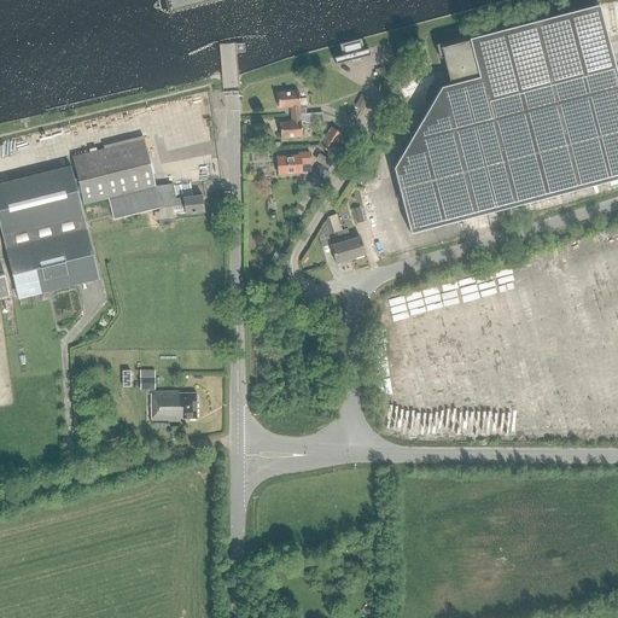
[(441,47),(450,83),(441,87),(392,168),(410,233),(617,178),(617,80),(599,5),(468,39),(468,40),(441,47)]
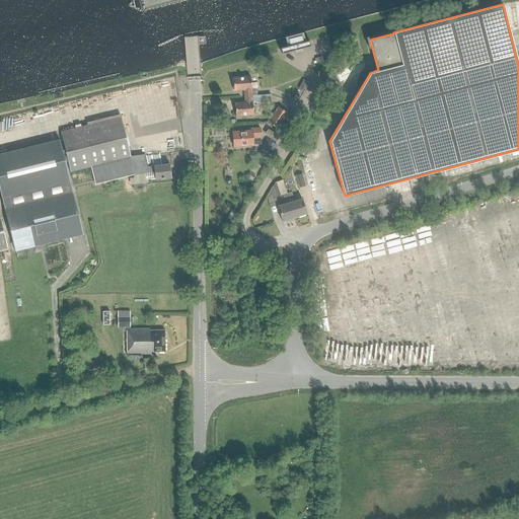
[(288,47),(281,49),(282,54),(294,51),(295,53),(302,51),(301,49),(311,47),(309,41),(305,42),(303,43),(302,35),(288,39),(289,46),(288,47)]
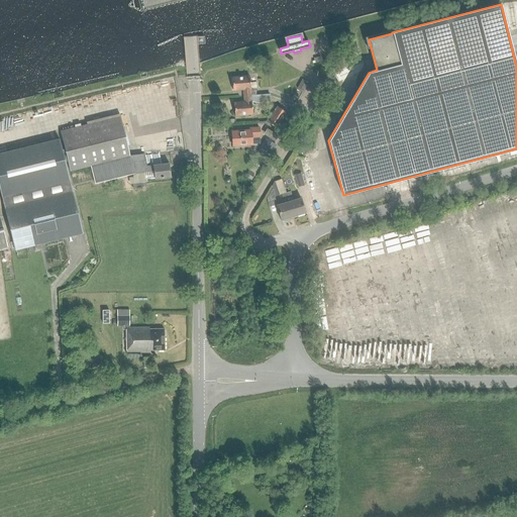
[(249,77),(232,78),(233,90),(243,89),(243,96),(251,95),(250,89),(249,77)]
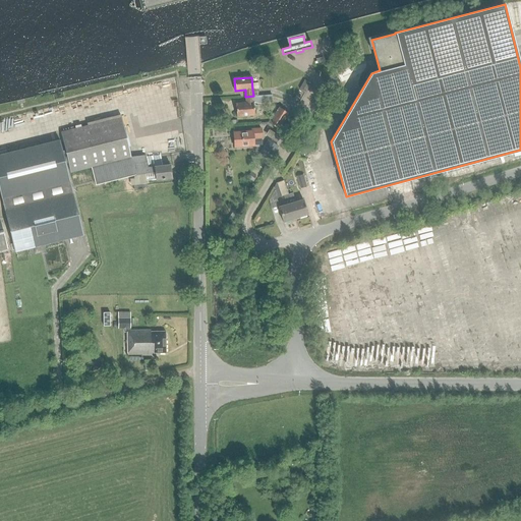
[(310,83),(304,79),(299,89),(305,93),(310,83)]
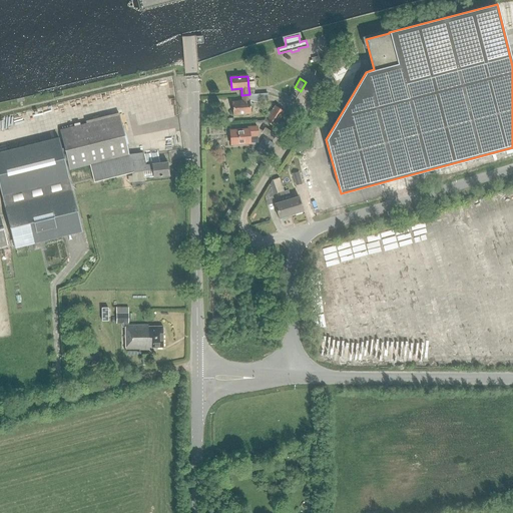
[(242,101),(232,102),(233,114),(250,113),(249,101),(257,100),(257,102),(258,102),(268,101),(268,99),(268,98),(268,96),(268,94),(268,93),(267,93),(249,94),(241,95),(242,101)]
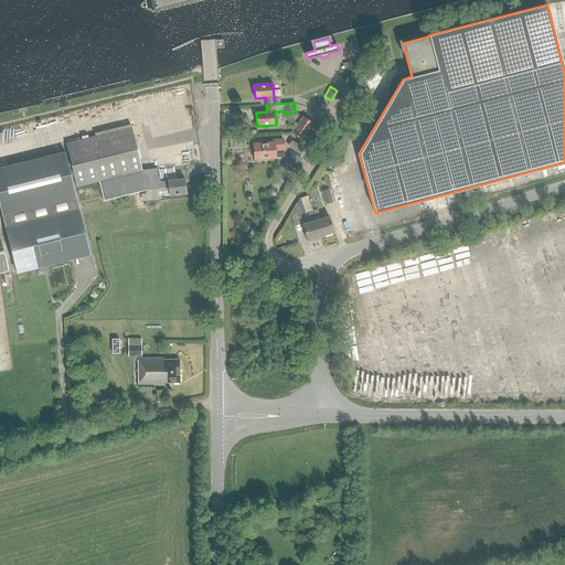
[(300,121),(292,134),(301,140),(312,123),(304,117),(300,121)]
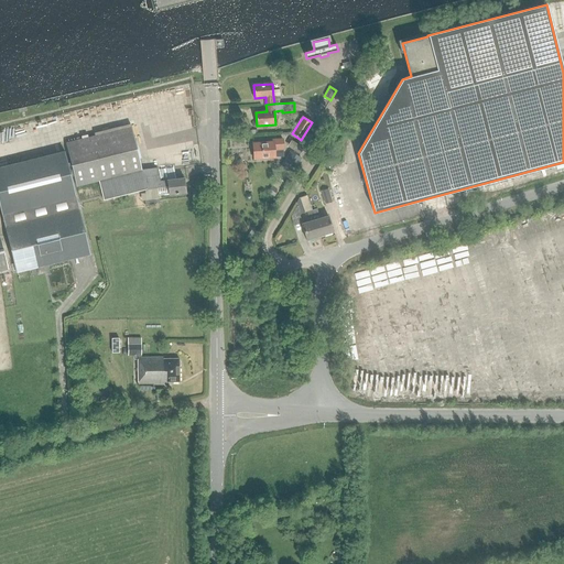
[(156,169),(141,171),(131,128),(66,144),(71,163),(67,164),(64,152),(0,167),(0,208),(15,273),(89,255),(71,177),(74,176),(76,187),(98,182),(104,201),(147,190),(147,191),(169,187),(170,195),(186,194),(184,180),(160,182),(159,176),(158,176),(156,169)]
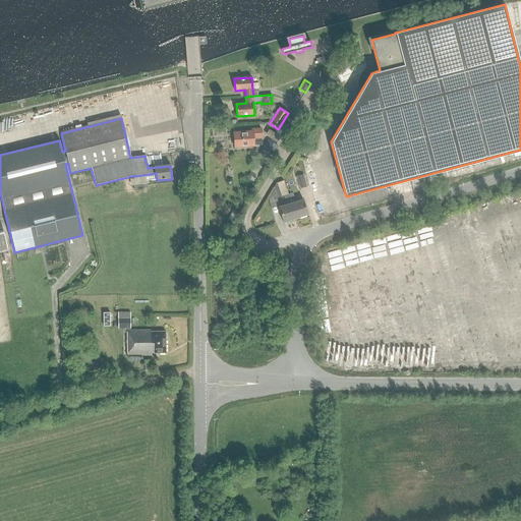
[(252,131),(234,132),(235,148),(253,146),(253,138),(262,137),(261,128),(252,129),(252,131)]
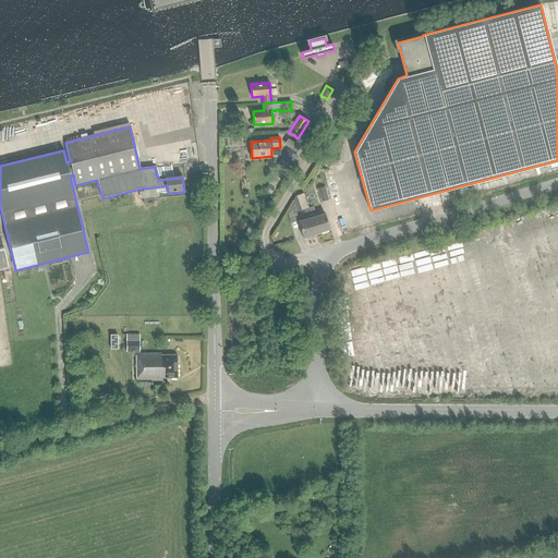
[(278,165),(289,171),(298,157),(287,150),(278,165)]
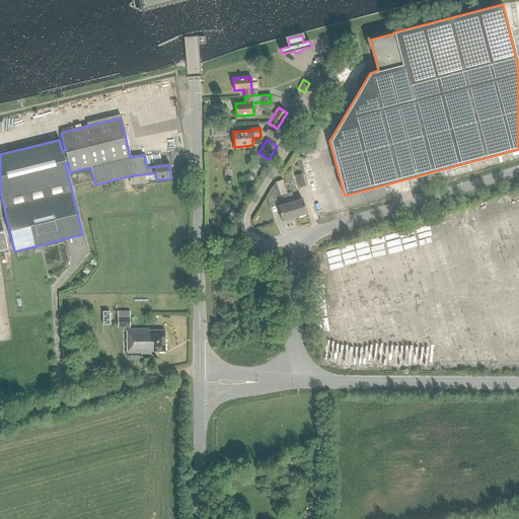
[(302,154),(305,153),(307,151),(307,148),(304,146),(301,146),(299,149),(299,152),(302,154)]
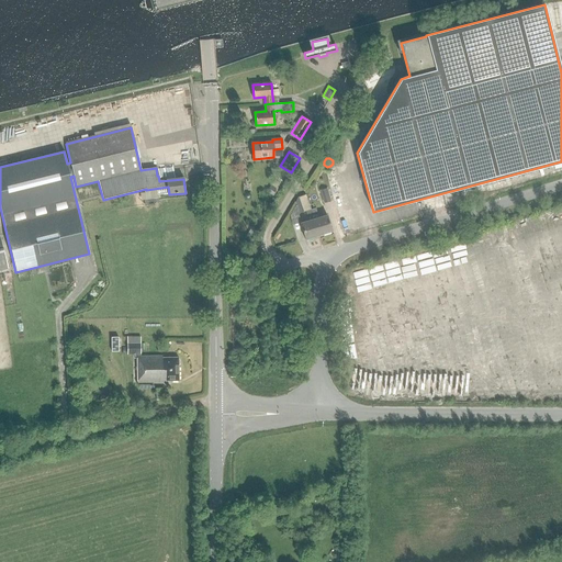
[(311,210),(306,195),(298,198),(295,203),(299,213),(311,210)]
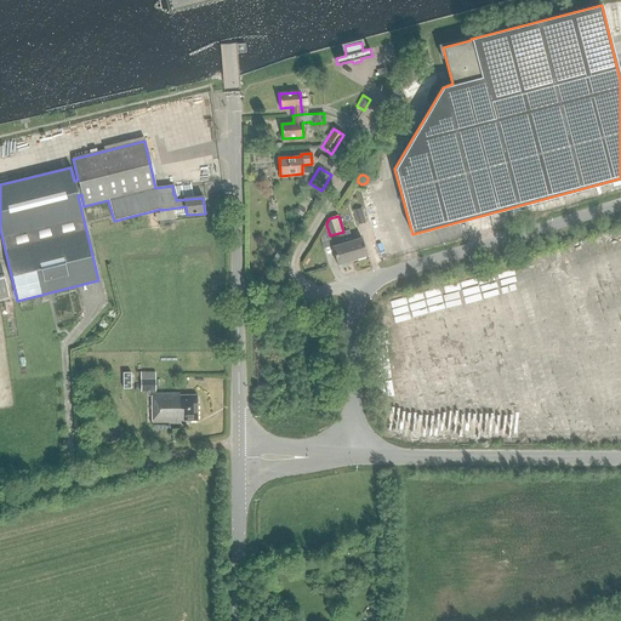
[(351,231),(345,232),(353,260),(368,256),(363,238),(353,240),(351,231)]
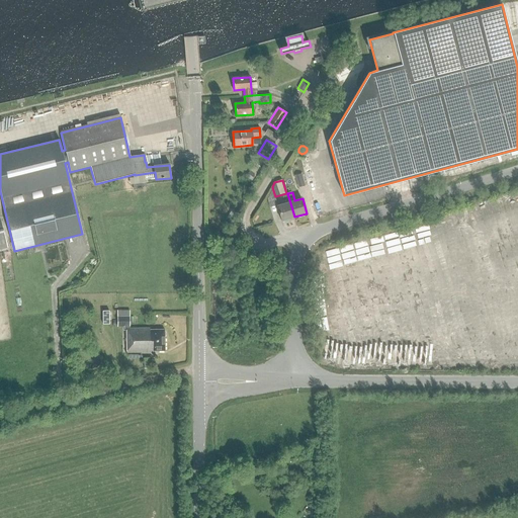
[(282,220),(294,217),(287,193),(282,195),(285,203),(278,205),(282,220)]
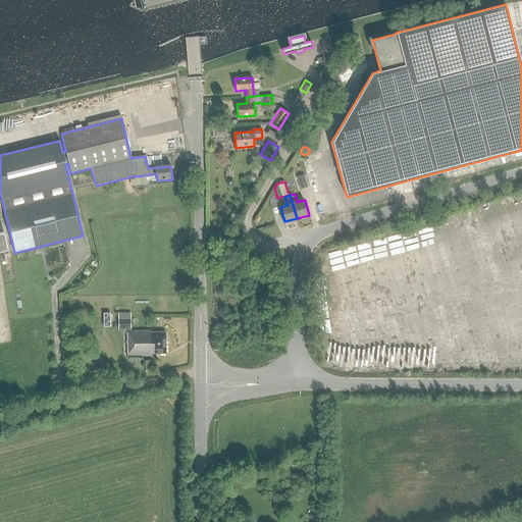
[(154,356),(154,354),(165,354),(165,338),(166,337),(166,335),(165,335),(165,332),(152,333),(152,331),(131,332),(131,313),(118,313),(118,329),(125,329),(125,332),(127,332),(128,357),(154,356)]
